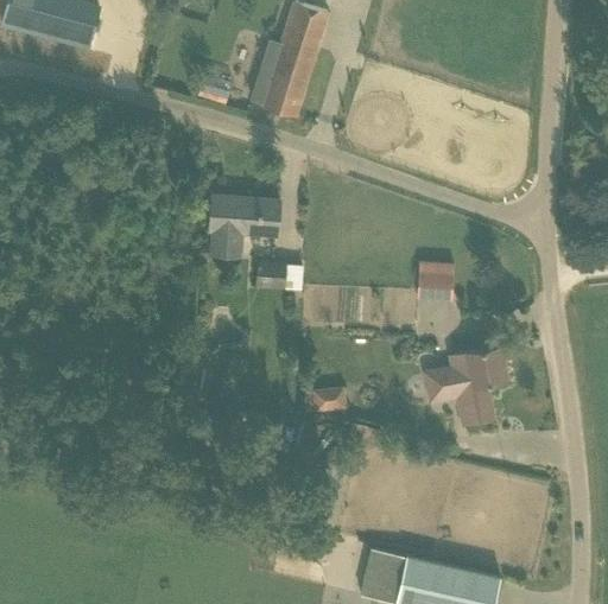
[(64,0),(7,0),(0,26),(89,49),(99,8),(64,0)]
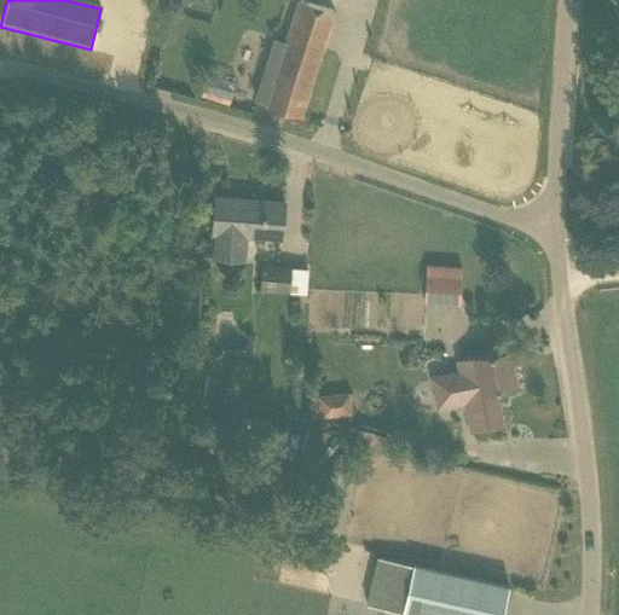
[(300,3),(267,109),(300,120),(333,13),(300,3)]
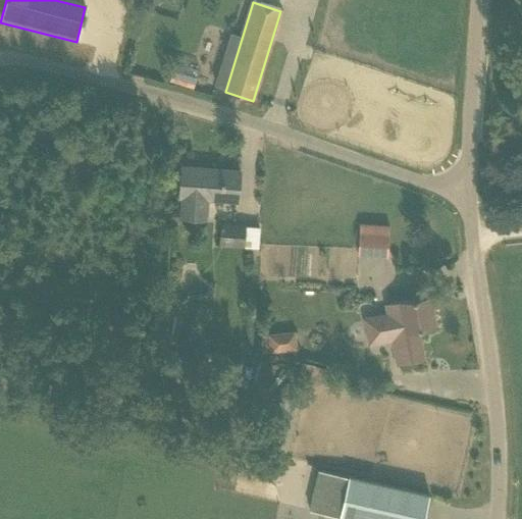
[(179,199),(181,200),(179,221),(208,223),(209,202),(238,204),(240,173),(181,169),(179,199)]
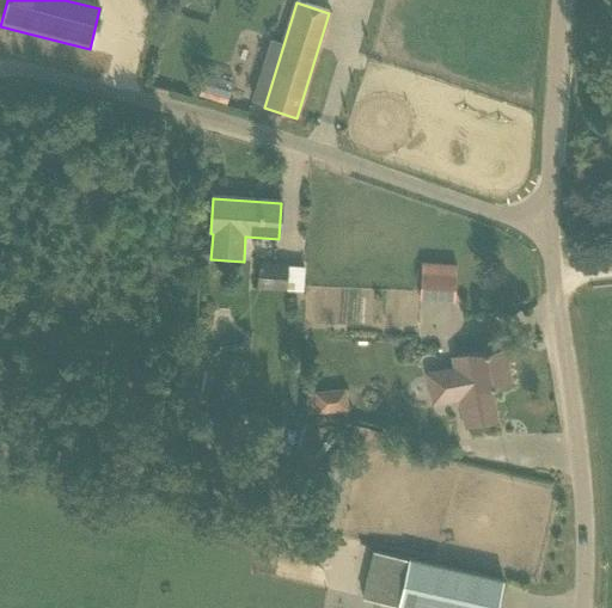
[(259,266),(257,292),(286,293),(288,268),(259,266)]
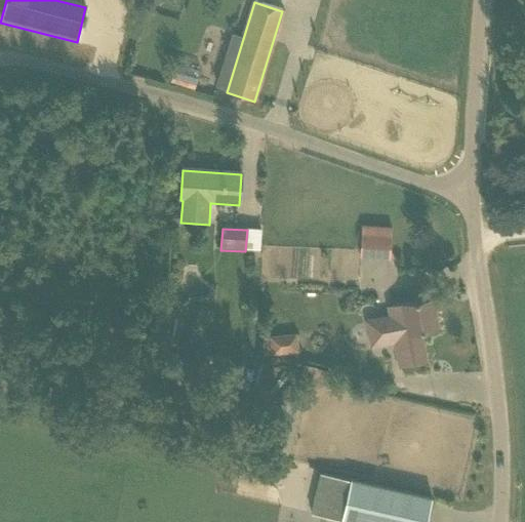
[(361,257),(389,259),(391,239),(362,237),(361,257)]
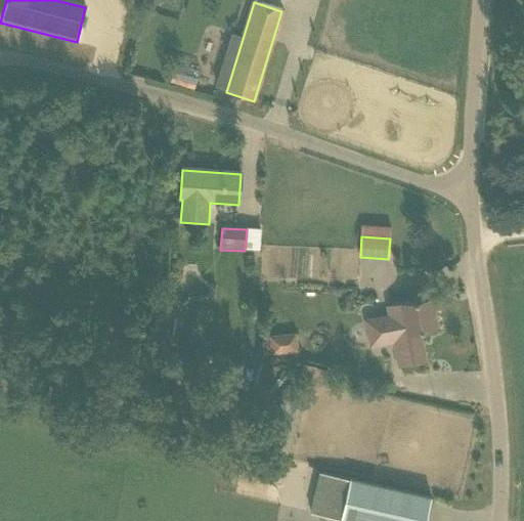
[(387,308),(390,320),(368,324),(373,345),(394,341),(399,368),(425,363),(419,333),(436,329),(430,300),(387,308)]
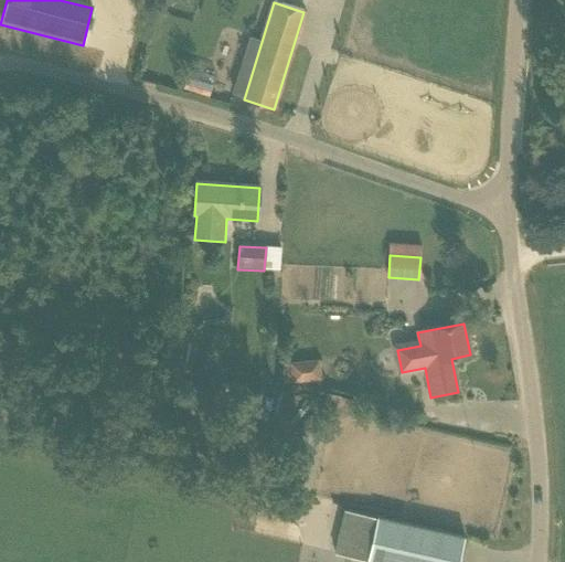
[(206,370),(230,343),(217,333),(194,359),(206,370)]
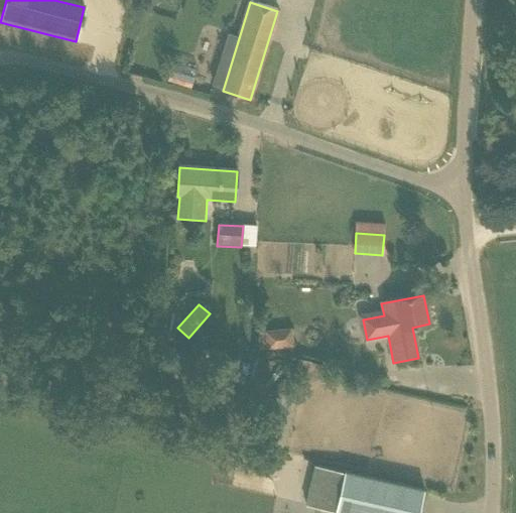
[(260,352),(294,348),(292,331),(258,335),(260,352)]
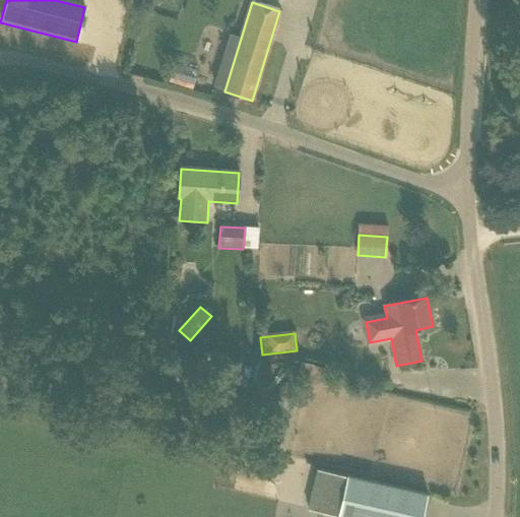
[(423,516),(428,496),(341,476),(332,516),(423,516)]
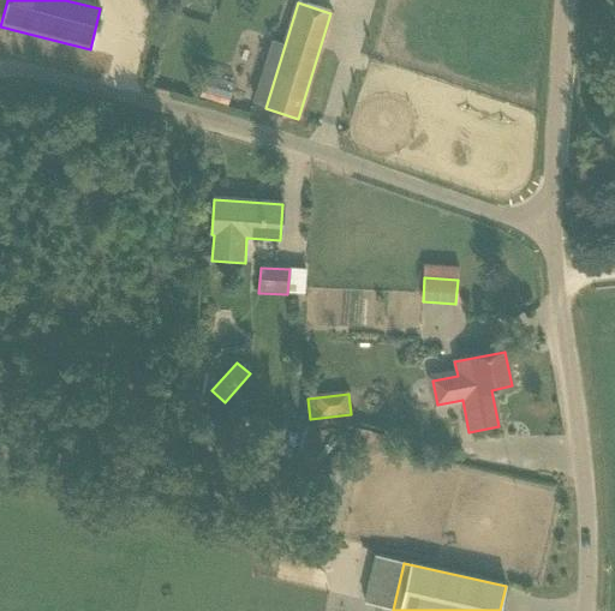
[(366,575),(356,574),(354,599),(365,599),(366,575)]
